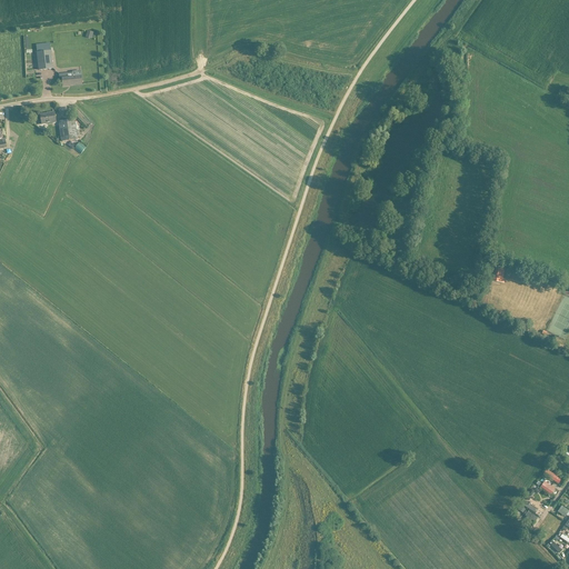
[(51,51),(38,53),(40,70),(52,68),(51,51)]
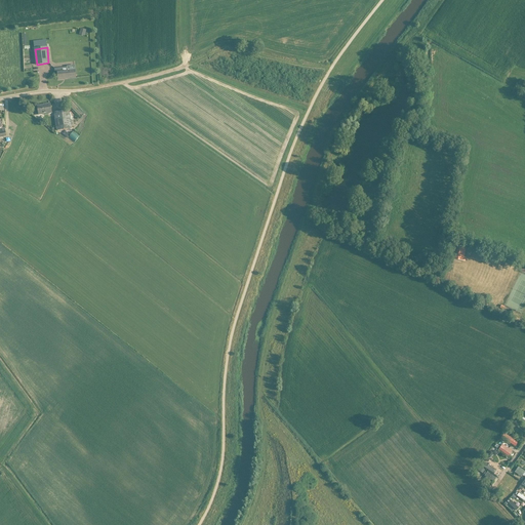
[(75,77),(75,70),(68,71),(67,68),(54,69),(55,72),(57,72),(57,74),(58,79),(65,78),(65,79),(69,79),(69,78),(75,77)]
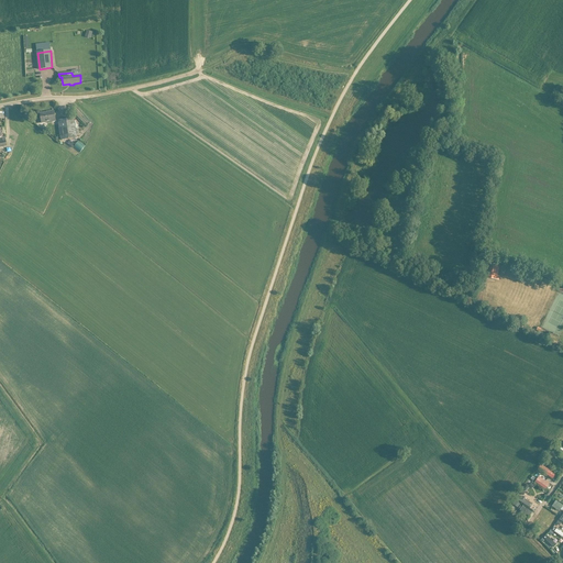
[(55,121),(55,117),(54,111),(50,112),(41,113),(41,119),(42,123),(55,121)]
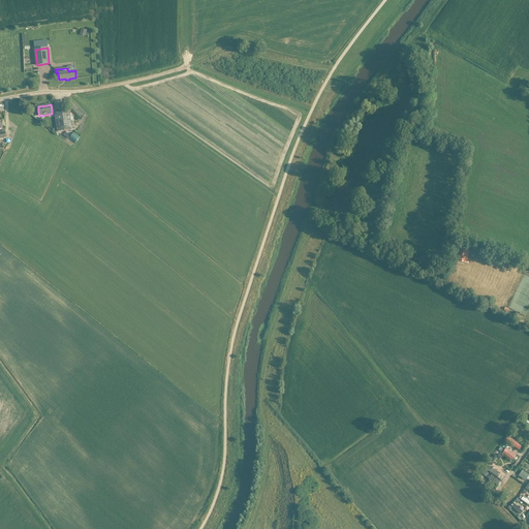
[(72,129),(70,116),(69,111),(55,113),(56,118),(58,131),(72,129)]
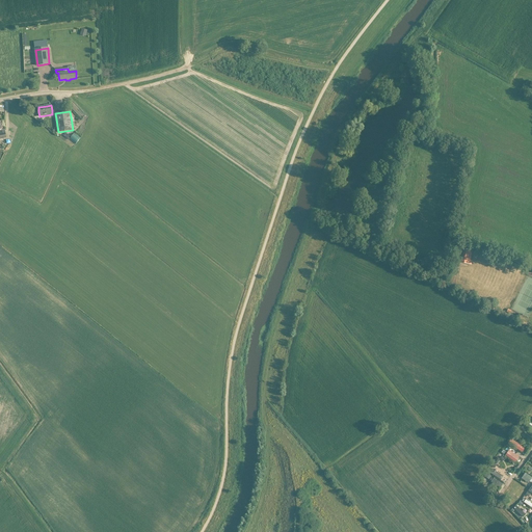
[(76,134),(72,140),(78,145),(82,138),(76,134)]
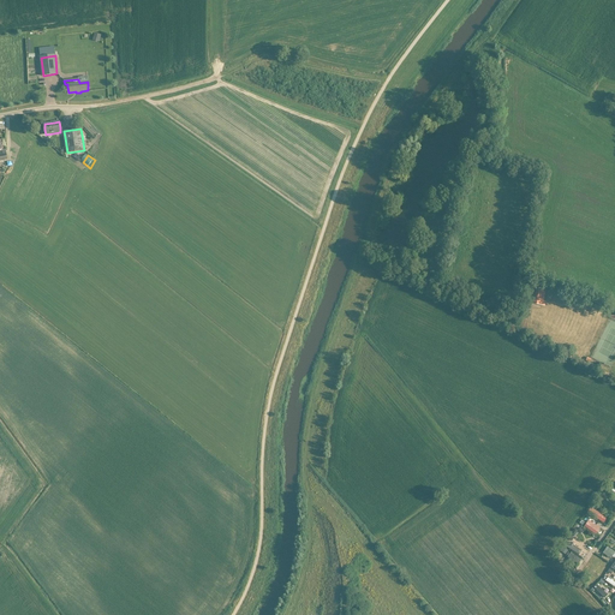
[(545,302),(544,302),(545,290),(531,287),(529,296),(531,296),(530,304),(545,306),(545,302)]
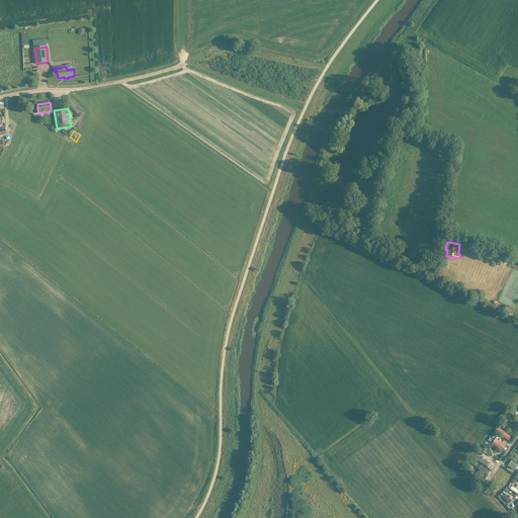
[(513,436),(500,430),(498,434),(511,441),(513,436)]
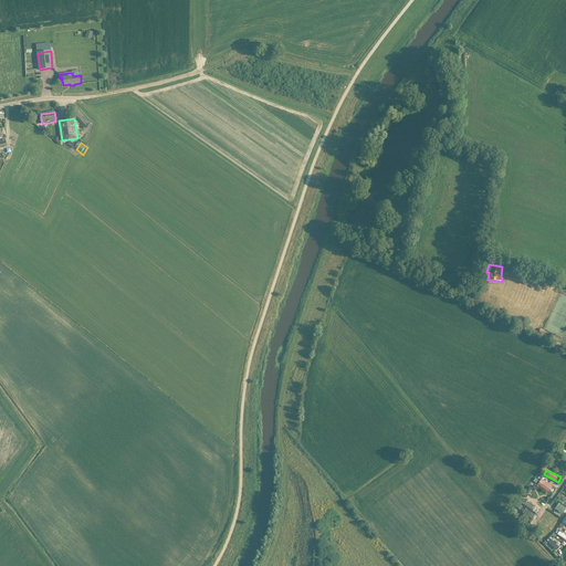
[(541,485),(553,494),(557,489),(544,480),(541,485)]
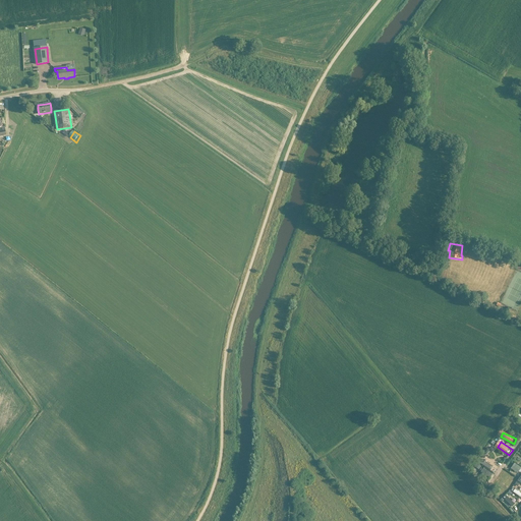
[(484,461),(482,466),(493,471),(496,466),(484,461)]
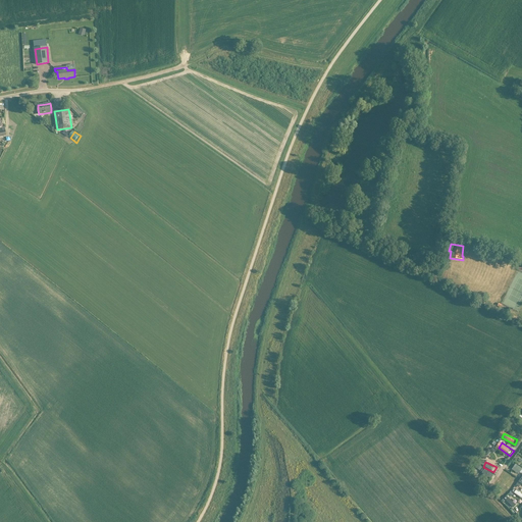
[(503,488),(509,493),(512,490),(505,485),(503,488)]
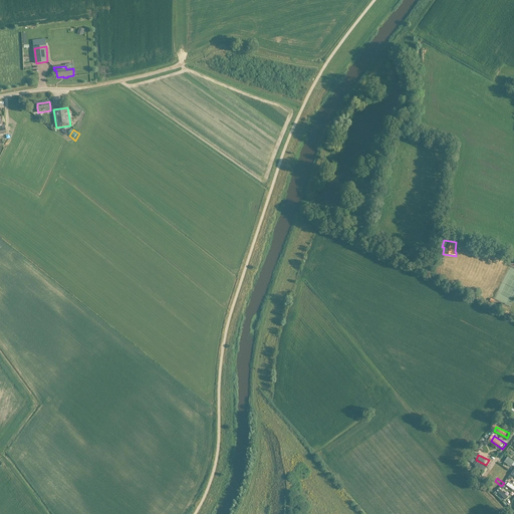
[(501,499),(503,498),(507,501),(509,498),(501,490),(497,495),(501,499)]
